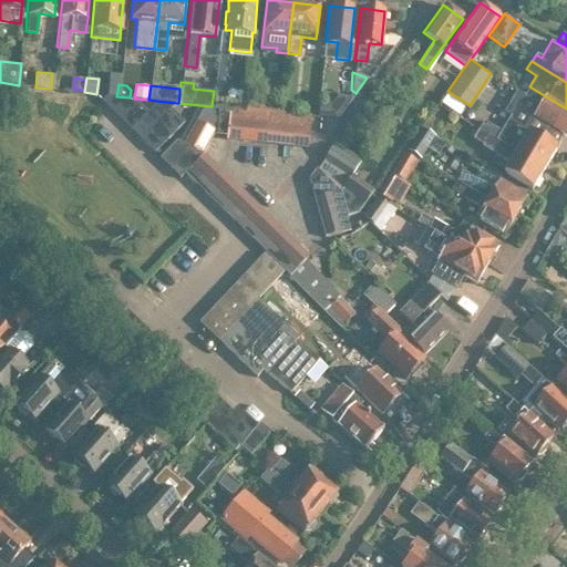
[(509,115),(559,144),(566,131),(566,109),(529,86),(524,95),(514,90),(502,111),(509,115)]
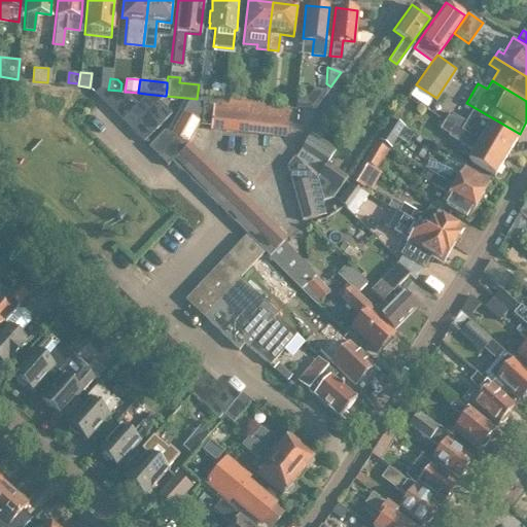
[(294,107),(313,109),(324,94),(325,90),(313,88),(307,95),(295,94),(294,107)]
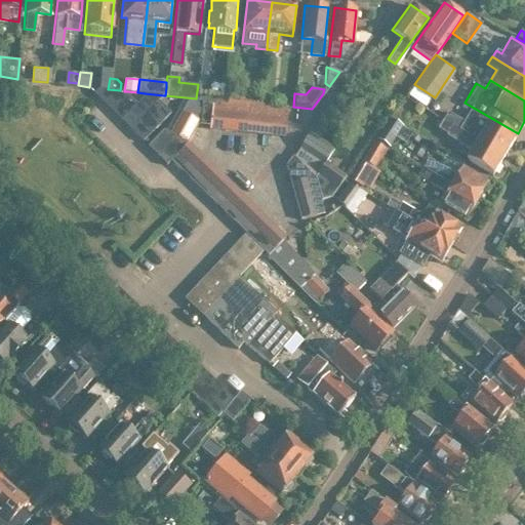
[(94,91),(111,108),(127,91),(120,90),(108,89),(97,88),(94,91)]
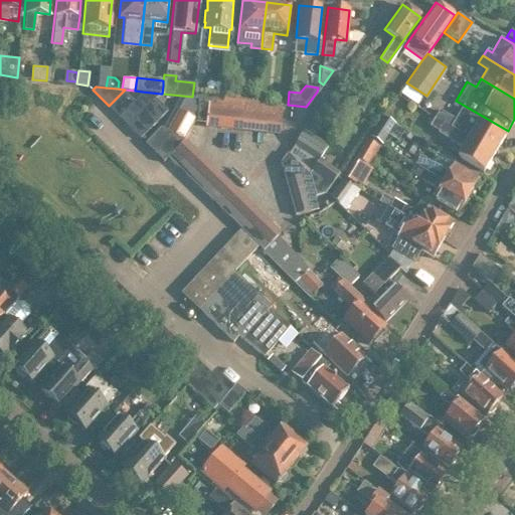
[(109,106),(119,116),(142,92),(135,91),(125,90),(109,106)]
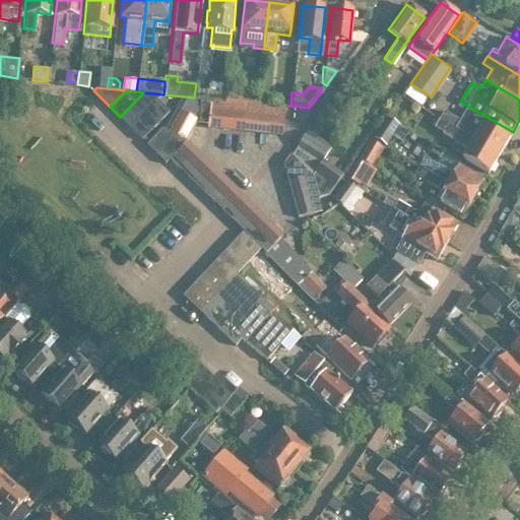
[(130,126),(156,99),(161,94),(143,92),(120,117),(130,126)]
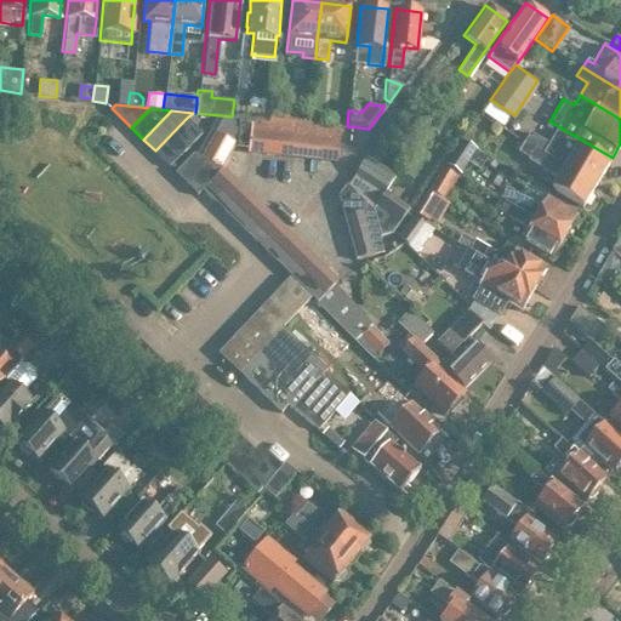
[(232,140),(235,141),(249,142),(251,123),(251,119),(234,117),(232,140)]
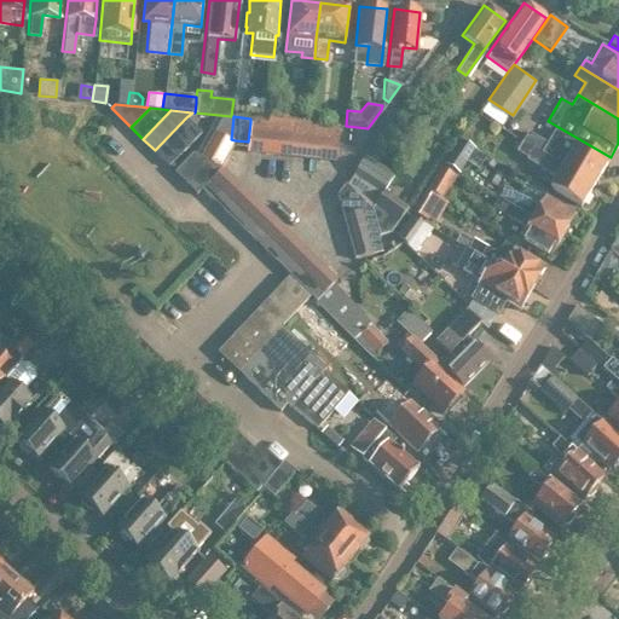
[(155,150),(169,165),(201,133),(186,117),(155,150)]
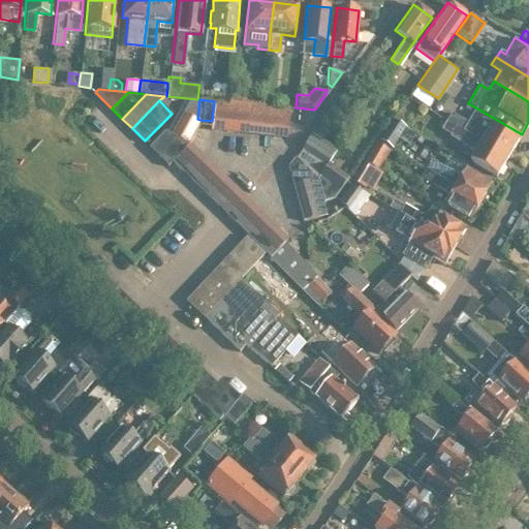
[(214,104),(212,121),(211,128),(224,130),(226,105),(214,104)]
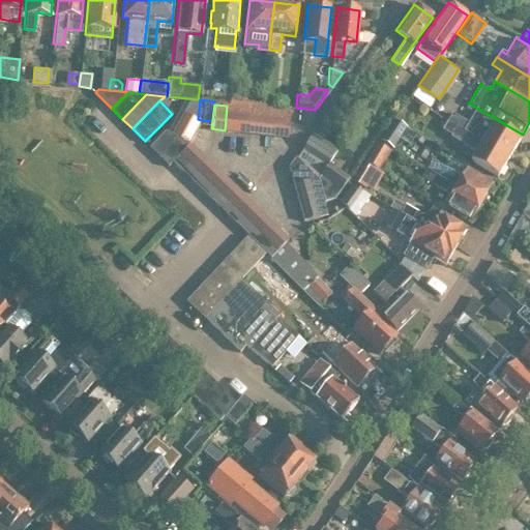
[(239,107),(227,106),(225,130),(236,131),(239,107)]
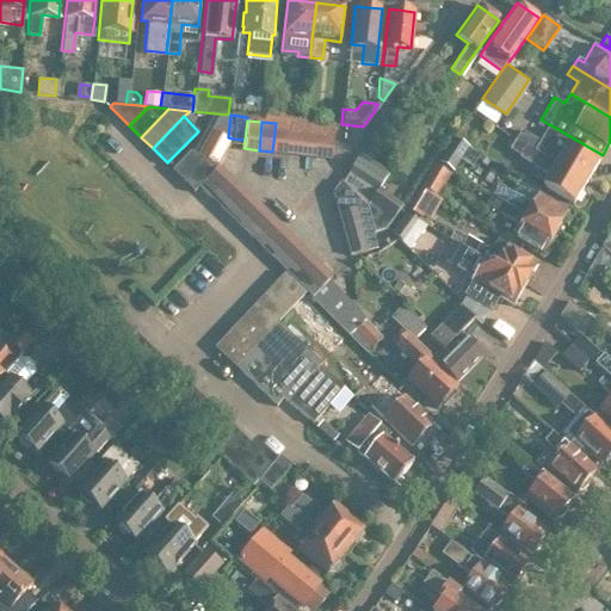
[(290,124),(276,123),(272,152),(288,153),(290,124)]
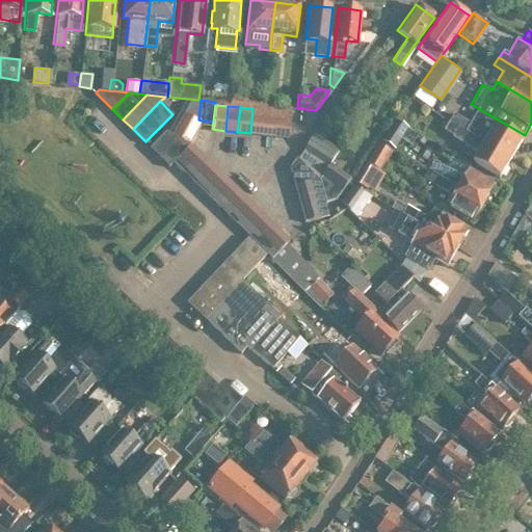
[(250,133),(262,134),(265,110),(253,108),(250,133)]
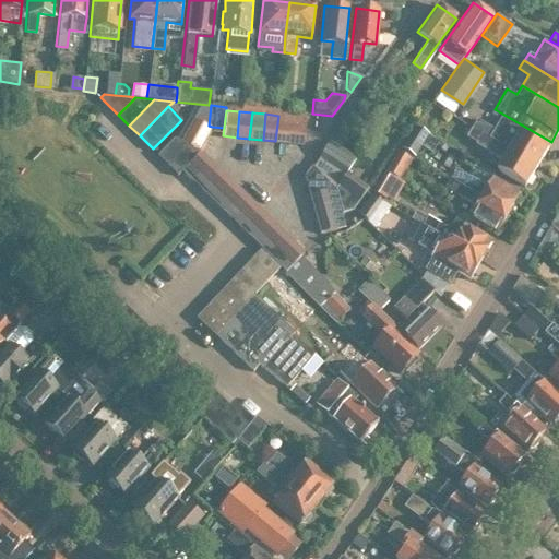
[(502,114),(495,127),(477,116),(471,127),(501,145),(537,166),(551,142),(502,114)]
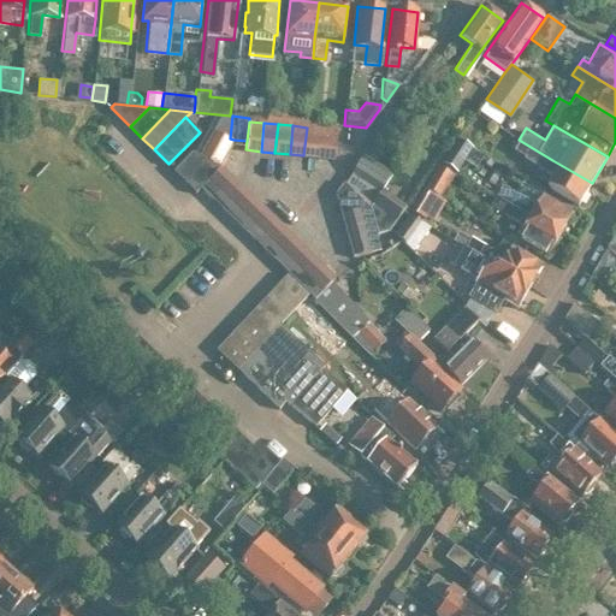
[(209,126),(202,141),(226,154),(234,140),(230,138),(209,126)]
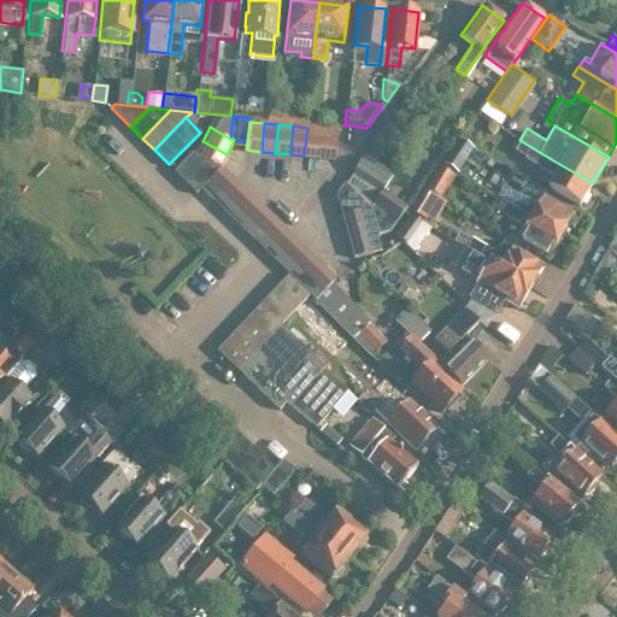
[(304,156),(318,157),(321,129),(307,128),(304,156)]
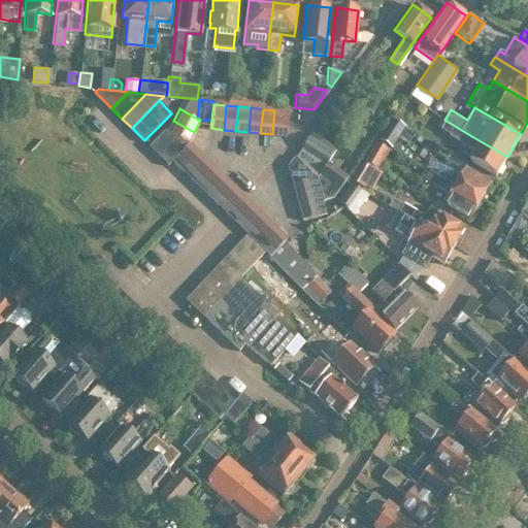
[(272,134),(285,136),(288,111),(274,110),(272,134)]
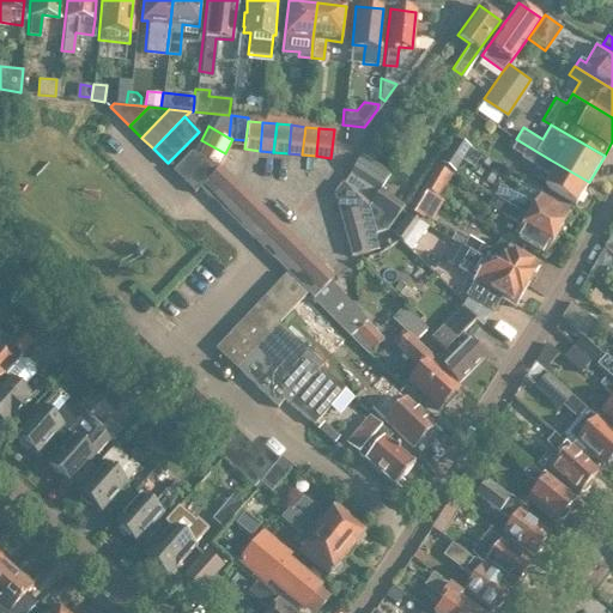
[(468,146),(456,139),(443,159),(455,167),(468,146)]
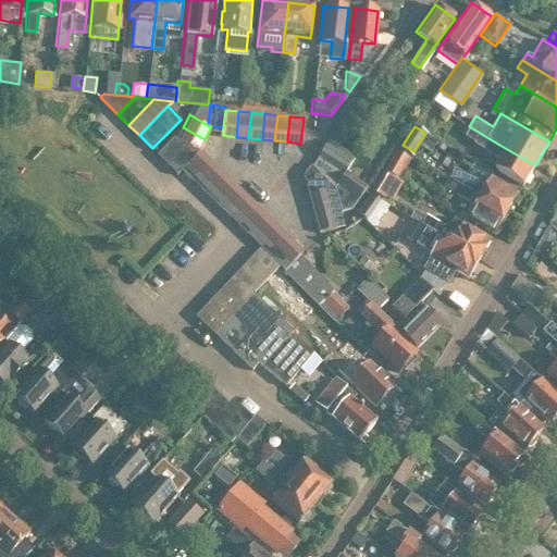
[(535,165),(499,145),(469,126),(463,135),(473,140),(472,143),(500,159),(495,168),(523,185),(535,165)]
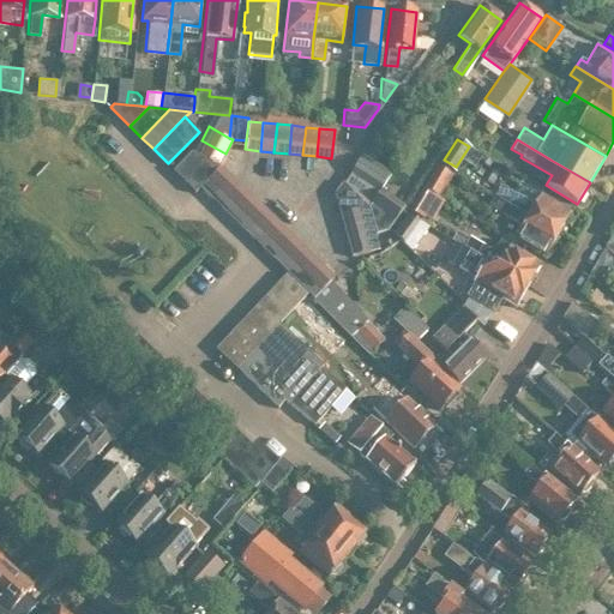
[(202,140),(194,152),(205,158),(218,164),(226,154),(202,140)]
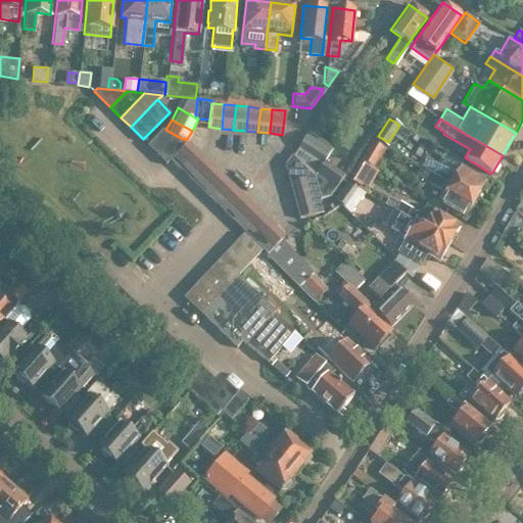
[(147,143),(157,153),(175,135),(165,130),(162,128),(147,143)]
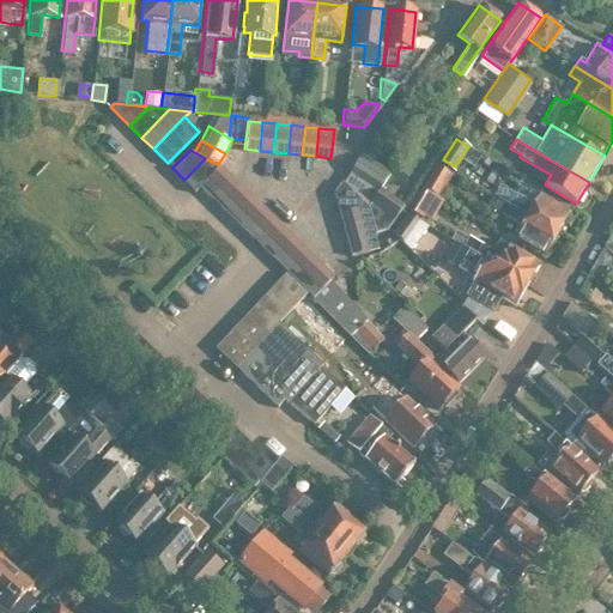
[(392,170),(363,152),(341,181),(365,205),(365,207),(370,201),(369,201),(378,187),(380,188),(392,170)]
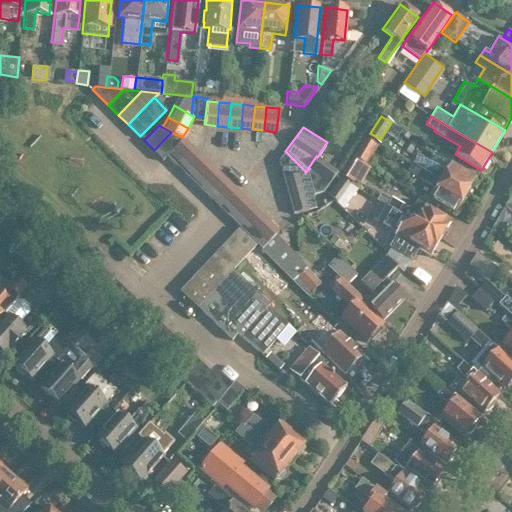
[(154,150),(163,159),(168,154),(184,139),(182,137),(171,132),(154,150)]
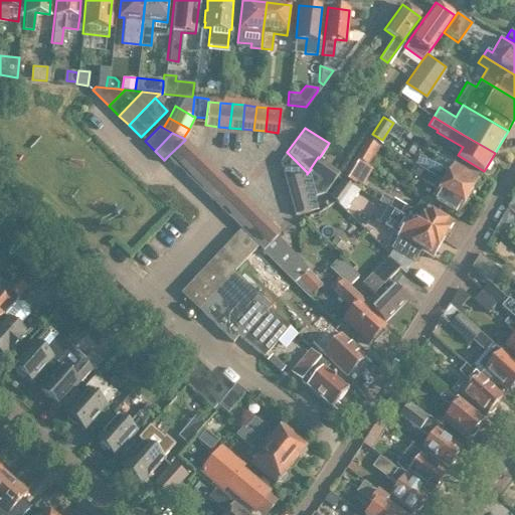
[(378,144),(368,138),(357,157),(367,163),(378,144)]
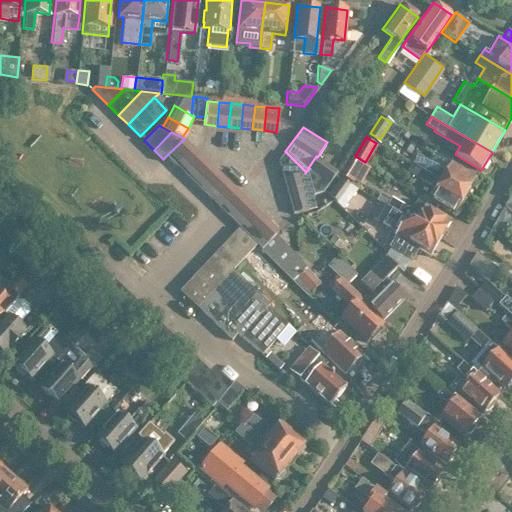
[(184,138),(184,139),(168,154),(176,163),(193,146),(184,138)]
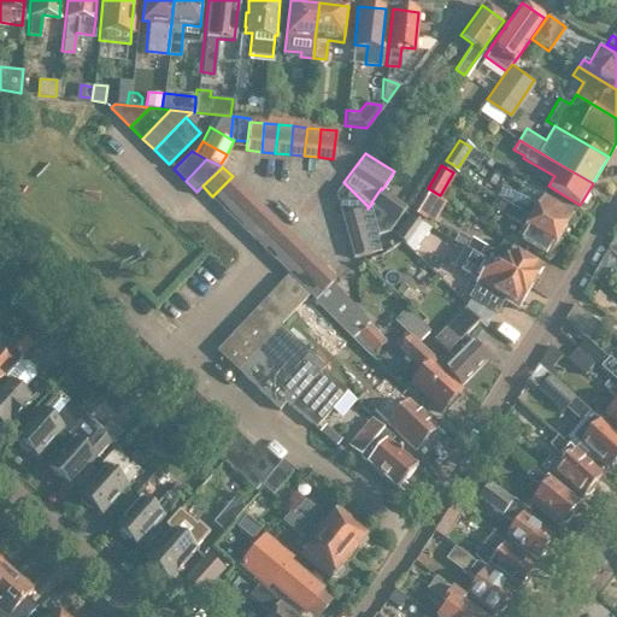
[(233,176),(212,197),(222,206),(242,186),(233,176)]
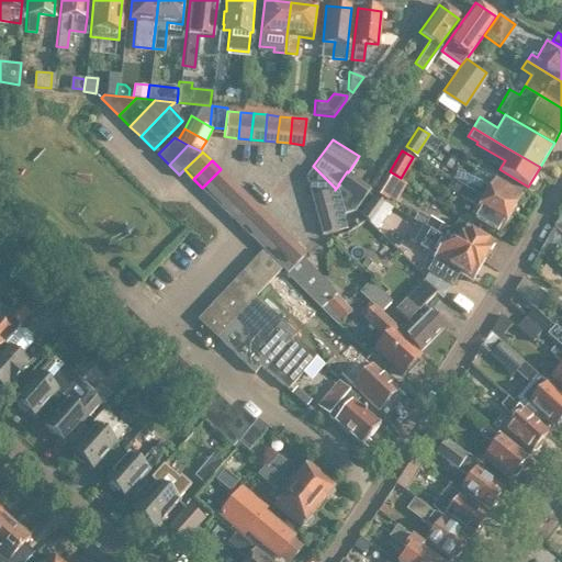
[(305,175),(310,195),(334,188),(335,188),(313,166),(305,175)]
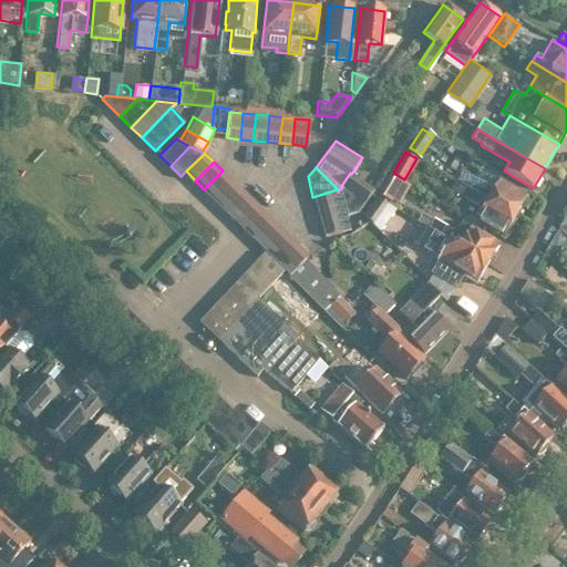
[(500,179),(494,188),(462,168),(455,179),(481,195),(516,216),(528,196),(500,179)]
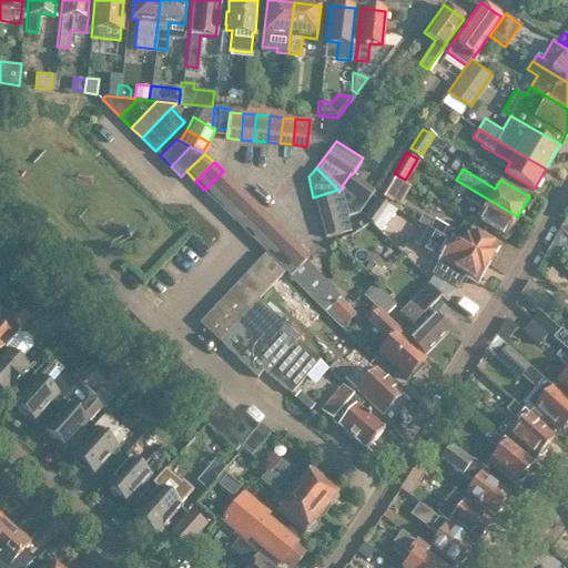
[(223,171),(204,190),(214,200),(233,181),(223,171)]
